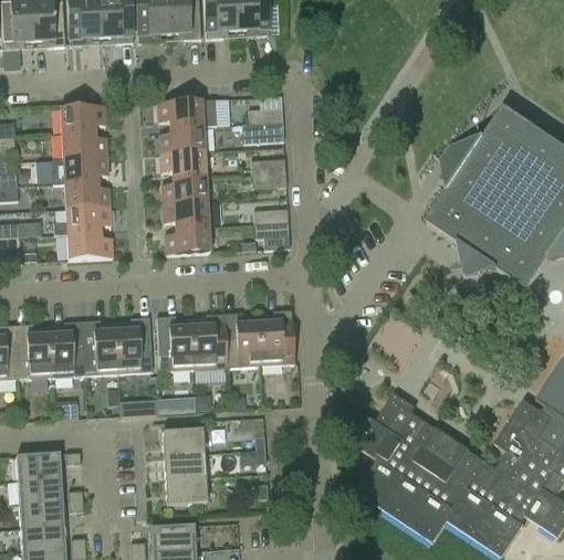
[(34,40),(32,0),(0,0),(3,49),(20,48),(20,41),(34,40)]
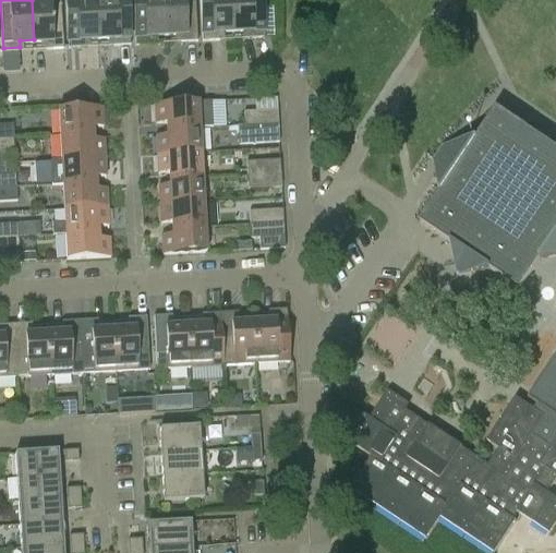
[(32,0),(34,39),(48,38),(48,46),(65,45),(62,0),(32,0)]
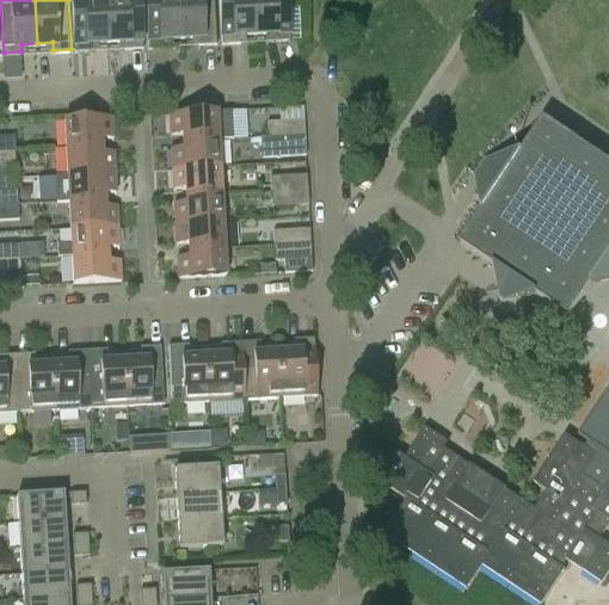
[(73,0),(77,49),(94,48),(94,39),(110,39),(108,0),(73,0)]
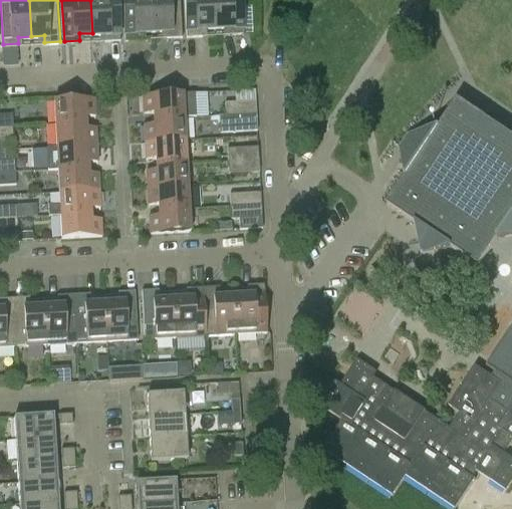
[(90,0),(92,33),(105,32),(105,39),(121,38),(118,0),(90,0)]
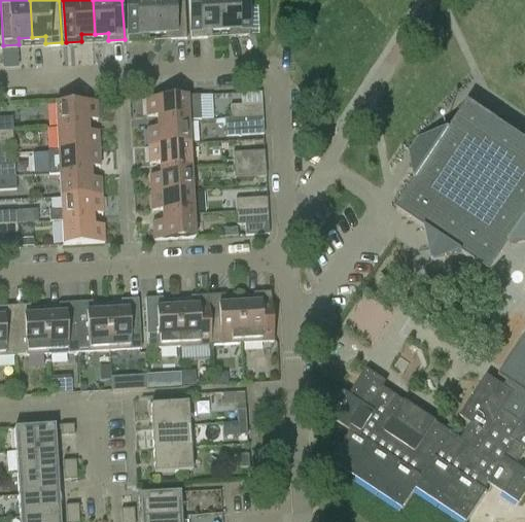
[(159,30),(155,0),(127,0),(129,39),(145,38),(145,31),(159,30)]
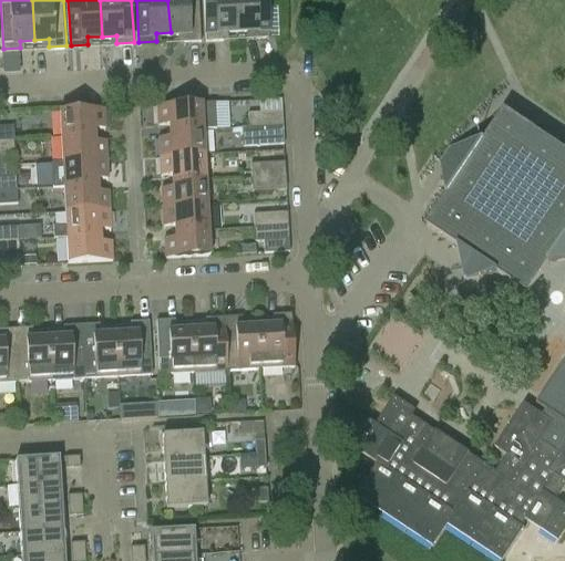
[(167,0),(171,32),(185,32),(185,39),(203,39),(199,0),(167,0)]
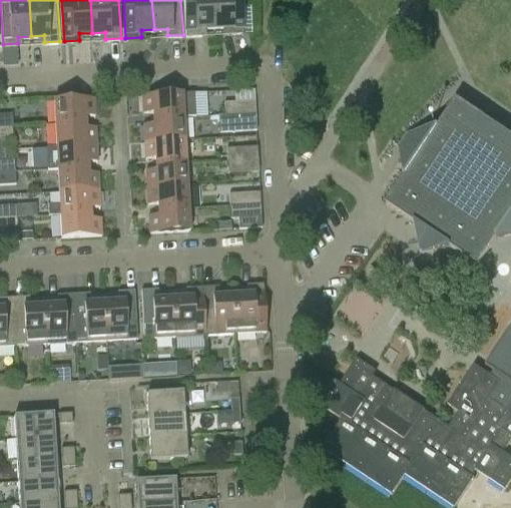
[(184,0),(187,34),(203,33),(202,27),(215,26),(213,0),(184,0)]
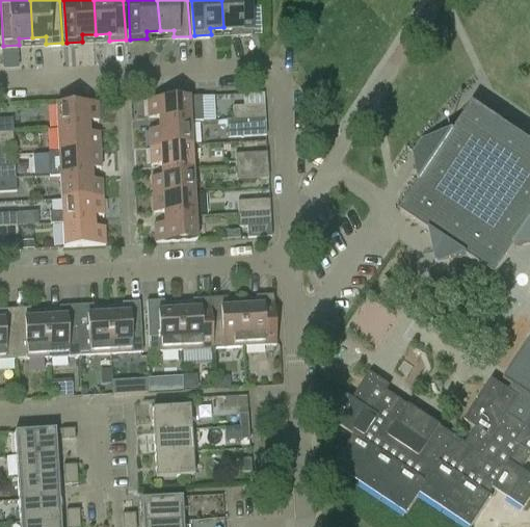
[(221,0),(223,27),(237,26),(238,33),(254,32),(252,0),(221,0)]
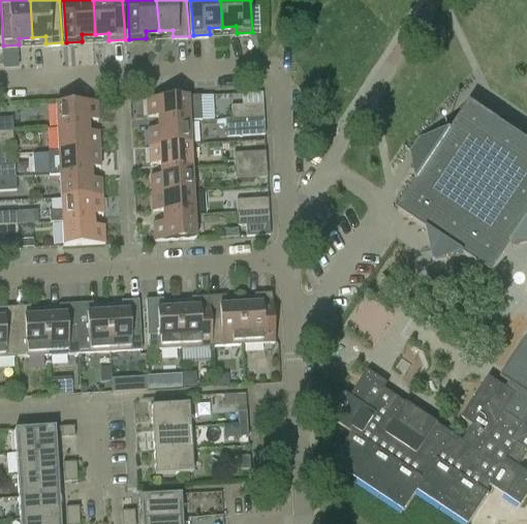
[(203,117),(202,93),(148,95),(149,114),(159,114),(159,119),(190,118),(203,117)]
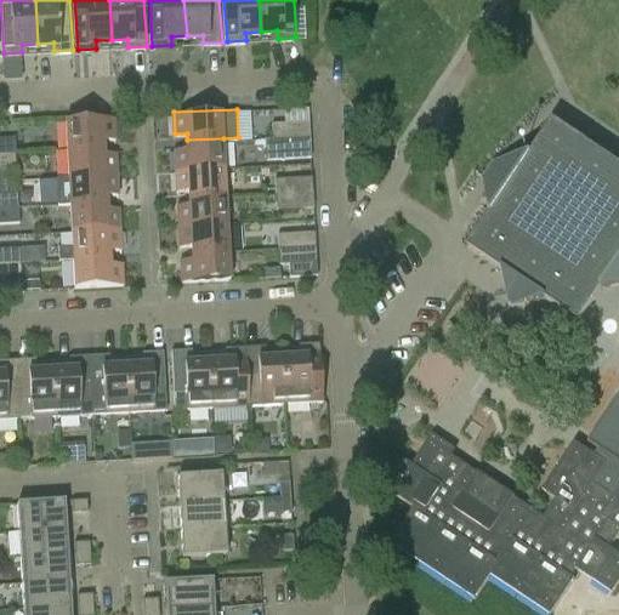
[(117,137),(115,115),(67,118),(68,147),(106,144),(104,137),(117,137)]
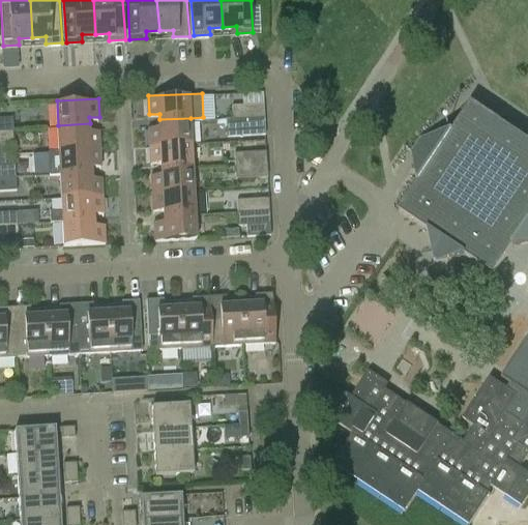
[(420,179),(401,207),(401,208),(437,233),(434,238),(432,238),(436,259),(456,255),(456,253),(460,248),(496,271),(516,242),(527,239),(527,136),(473,99),(453,128),(432,133),(415,157),(420,179)]
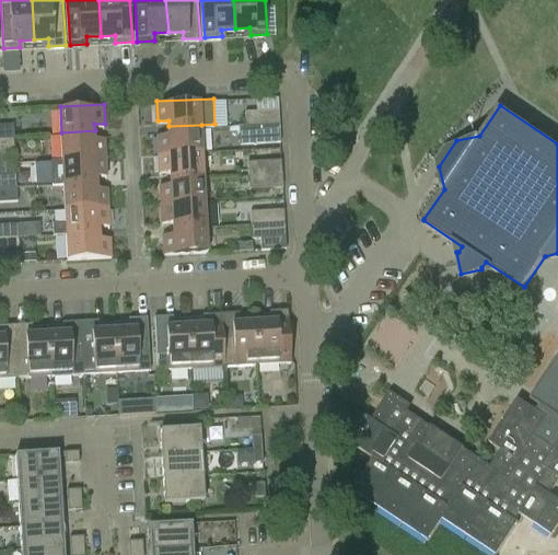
[(246,108),(247,122),(280,120),(279,106),(246,108)]
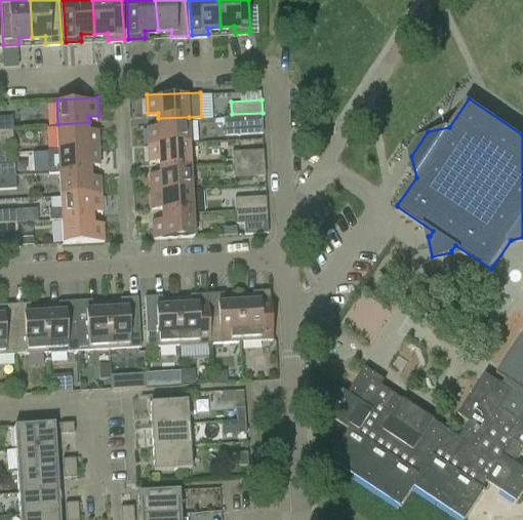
[(13,113),(0,113),(0,126),(14,126),(13,113)]
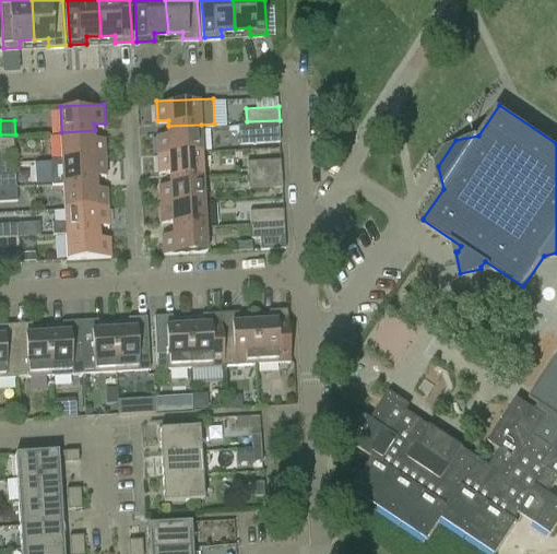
[(281,138),(280,120),(247,121),(240,122),(241,140),(281,138)]
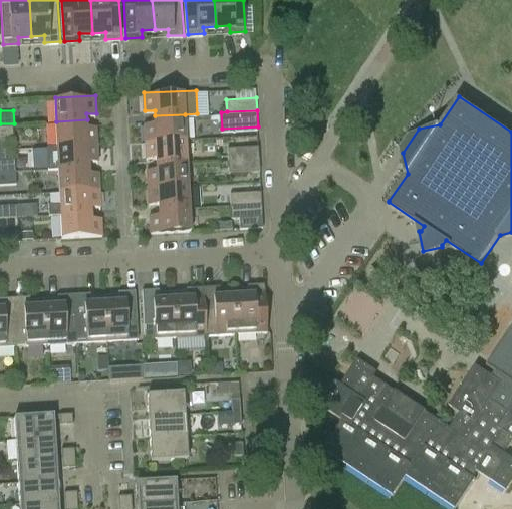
[(185,114),(155,115),(155,121),(146,121),(147,139),(186,137),(185,114)]
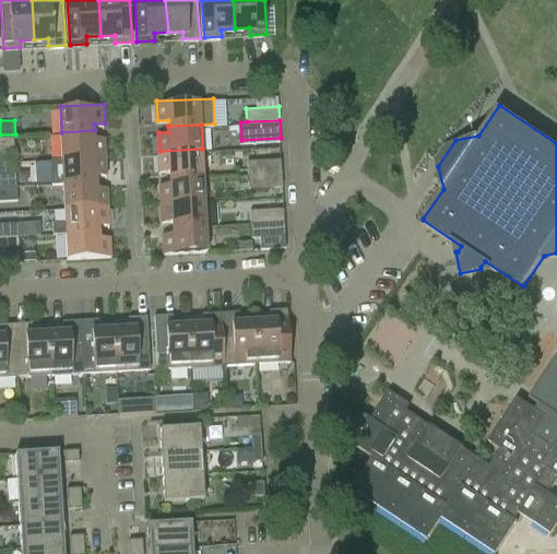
[(95,137),(95,130),(61,132),(63,156),(107,154),(106,136),(95,137)]
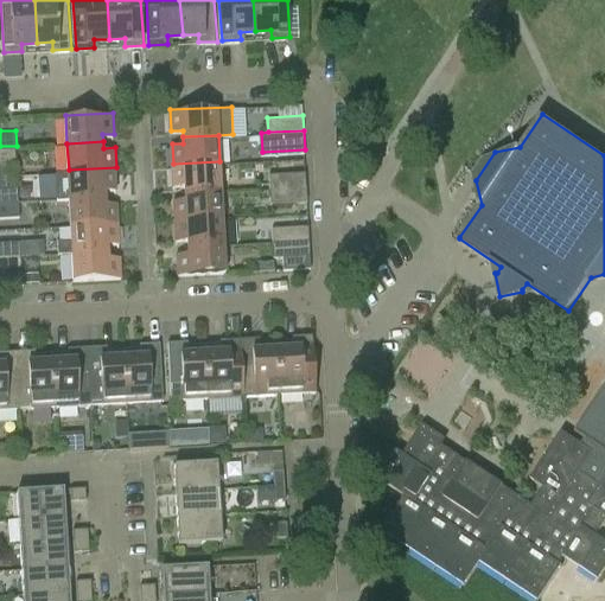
[(17,146),(0,146),(0,161),(18,161),(17,146)]
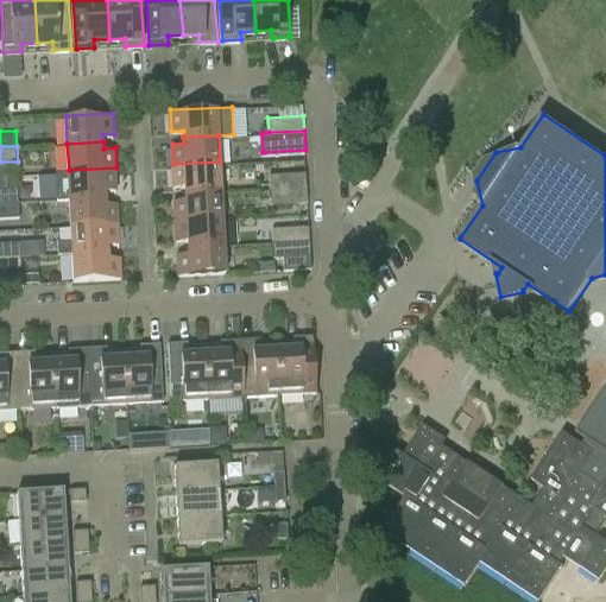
[(220,162),(174,164),(175,184),(185,184),(187,191),(222,189),(220,162)]
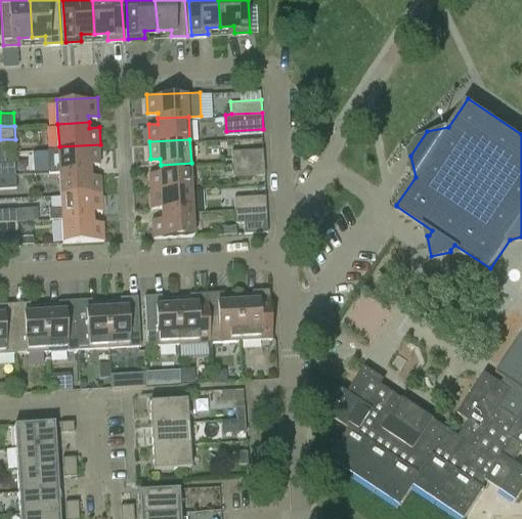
[(49,147),(34,148),(35,170),(50,169),(50,171),(60,170),(91,168),(91,163),(100,162),(100,144),(59,146),(49,147)]
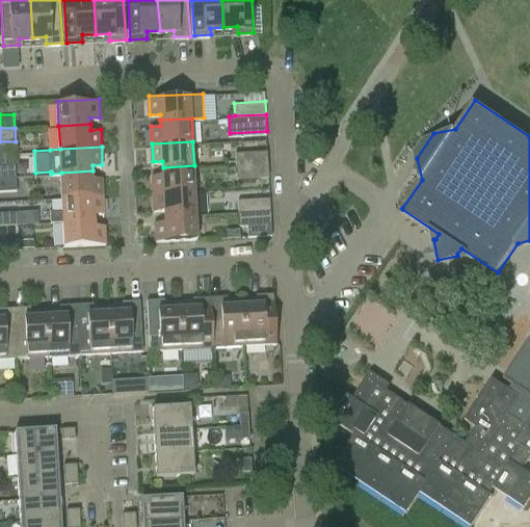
[(237,163),(269,161),(268,149),(236,150),(237,163)]
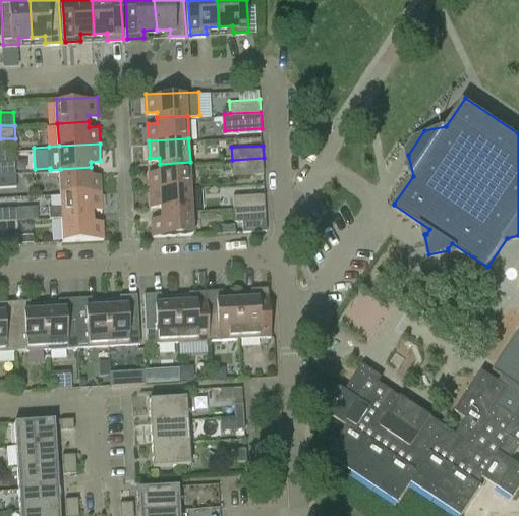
[(265,171),(264,158),(232,160),(233,172),(265,171)]
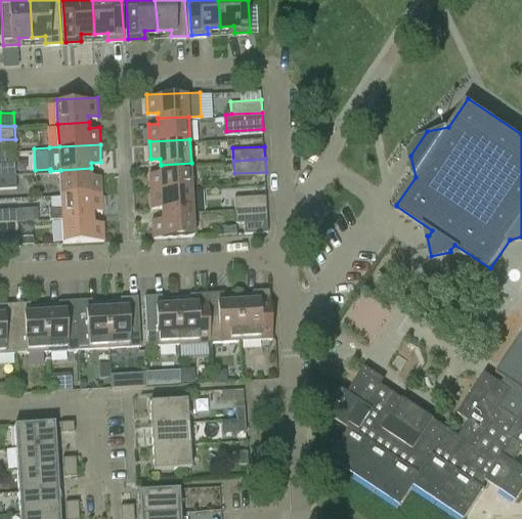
[(16,160),(0,160),(0,173),(17,172),(16,160)]
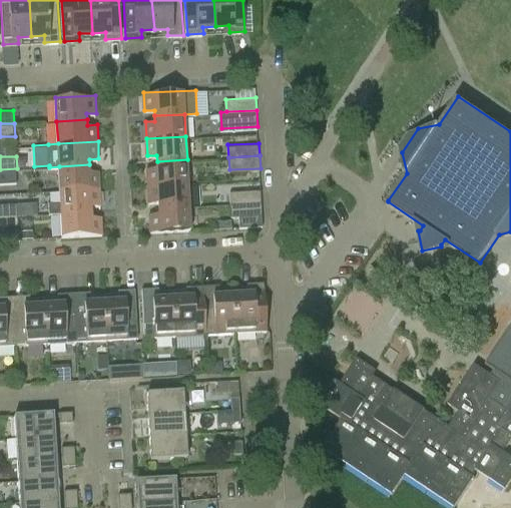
[(187,159),(157,161),(157,166),(147,167),(148,184),(188,182),(187,159)]
